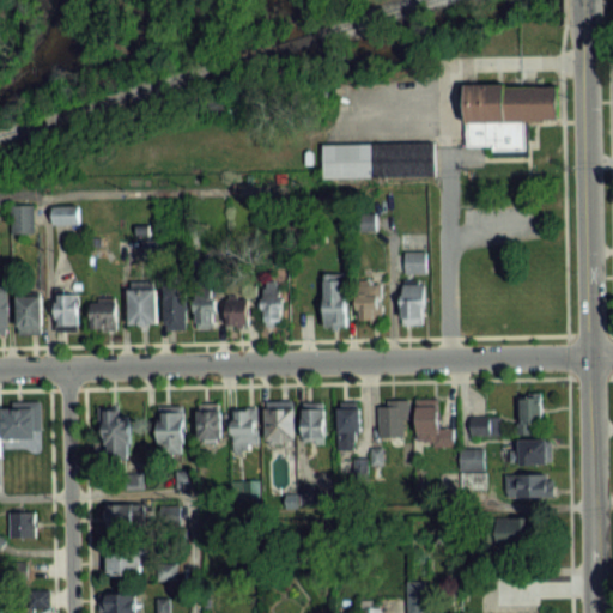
[(522,119),(522,147),(490,149),(490,143),(462,143),(462,85),(554,84),(554,119),(522,119)]
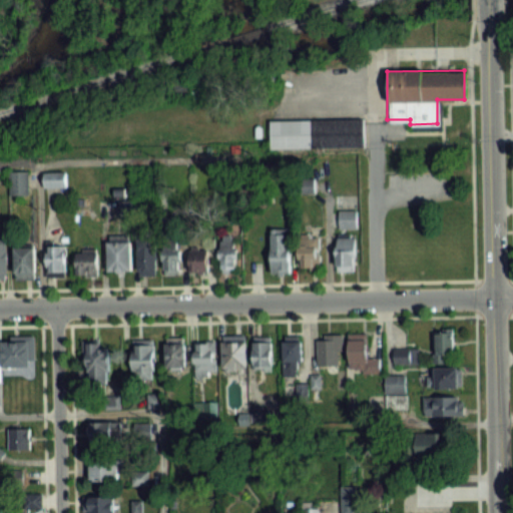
[(269,147),(268,119),(361,117),(362,145),(269,147)]
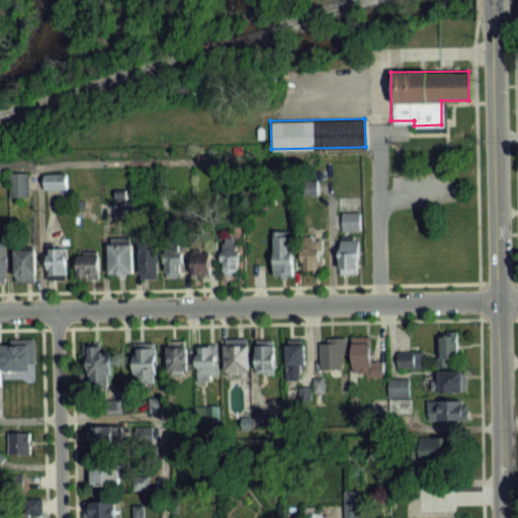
[(11,196),(29,196),(29,173),(11,173),(11,196)]
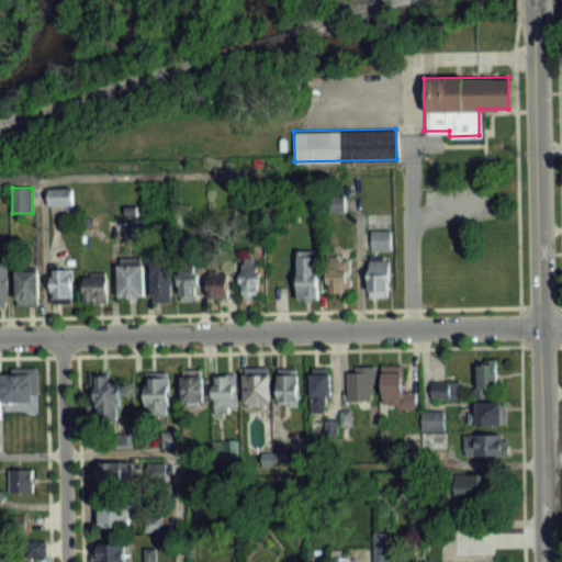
[(49,188),(49,205),(74,205),(74,188),(49,188)]
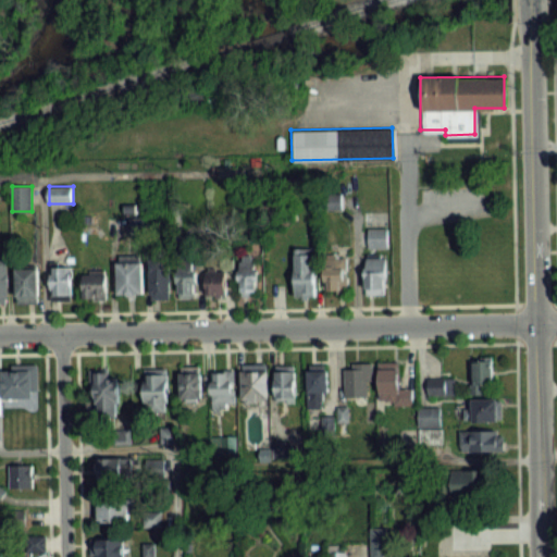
[(388,247),(388,227),(369,227),(369,247),(388,247)]
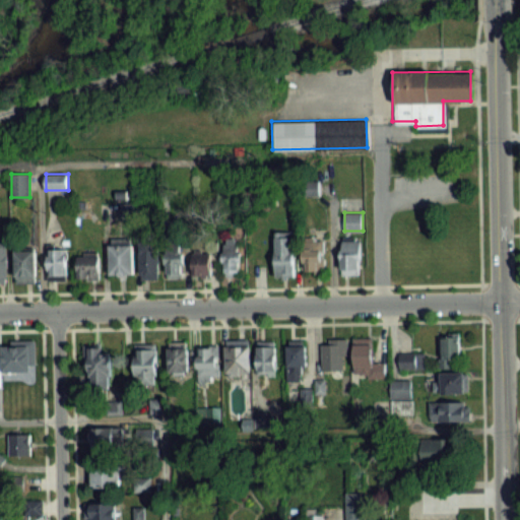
[(296,236),(276,236),(276,278),(296,278),(296,236)]
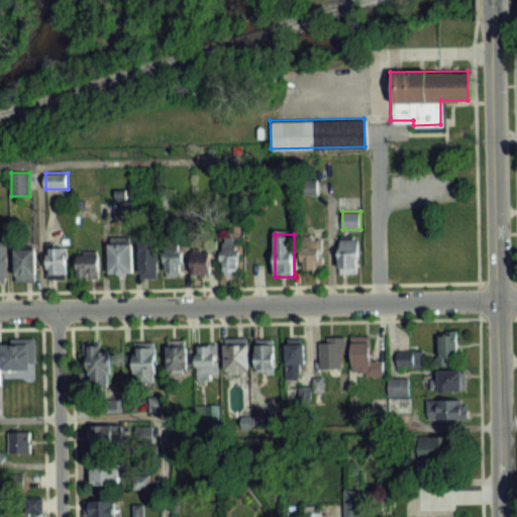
[(110,274),(133,274),(133,236),(110,236),(110,274)]
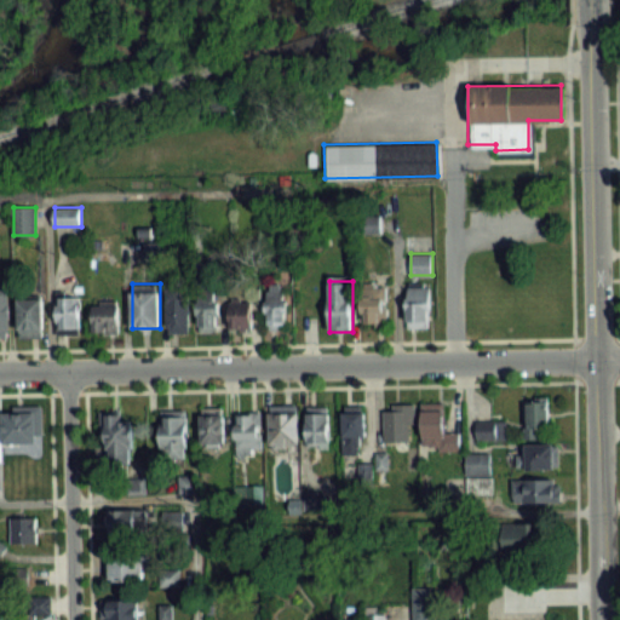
[(407,328),(430,328),(430,283),(407,283),(407,328)]
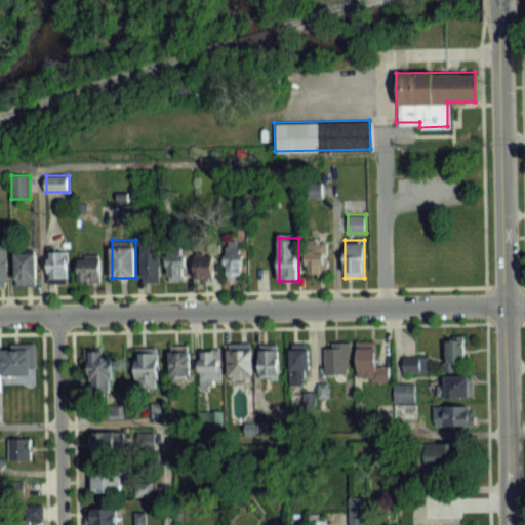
[(308,241),(308,276),(328,276),(328,241),(308,241)]
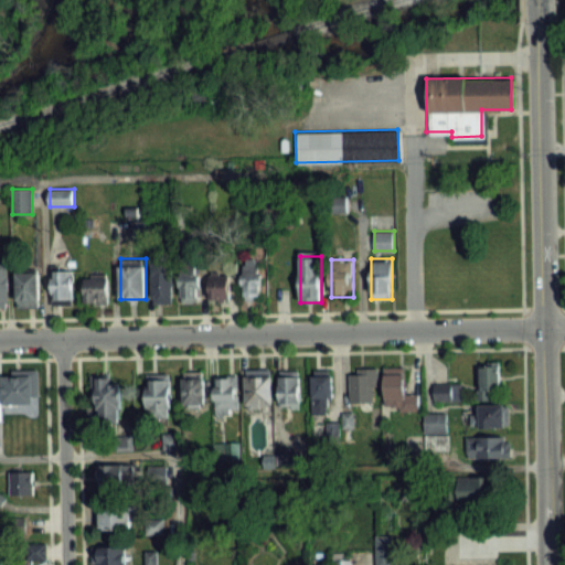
[(244,300),(263,300),(260,263),(242,264),(244,300)]
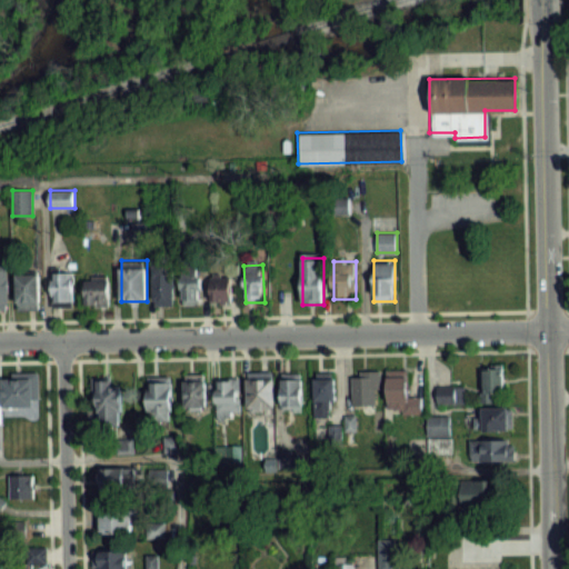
[(73,272),(51,272),(51,308),(73,308),(73,272)]
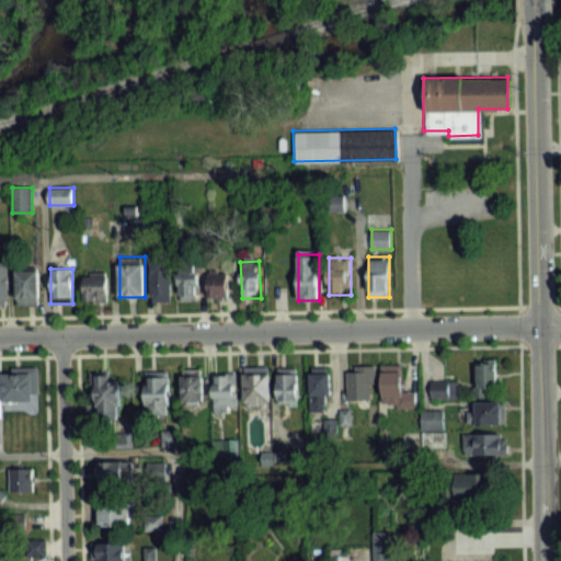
[(198,268),(180,268),(180,299),(198,299),(198,268)]
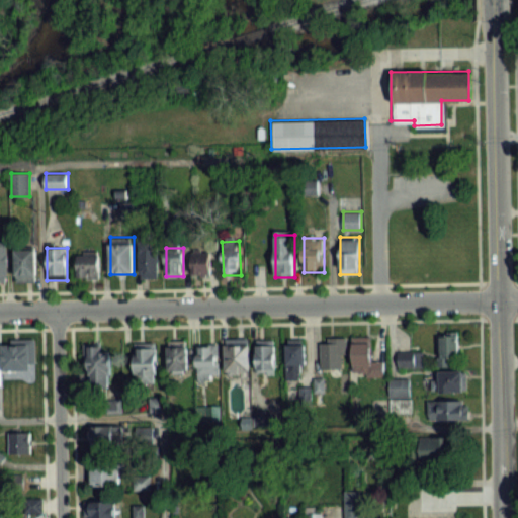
[(159,277),(159,249),(140,249),(140,277),(159,277)]
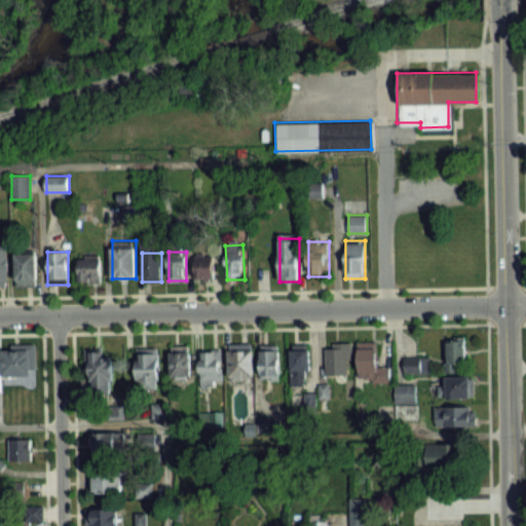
[(15,287),(37,287),(37,255),(15,255),(15,287)]
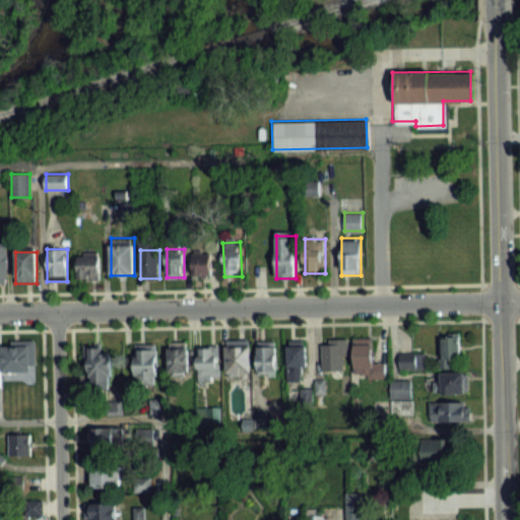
[(100,279),(100,252),(77,252),(77,279),(100,279)]
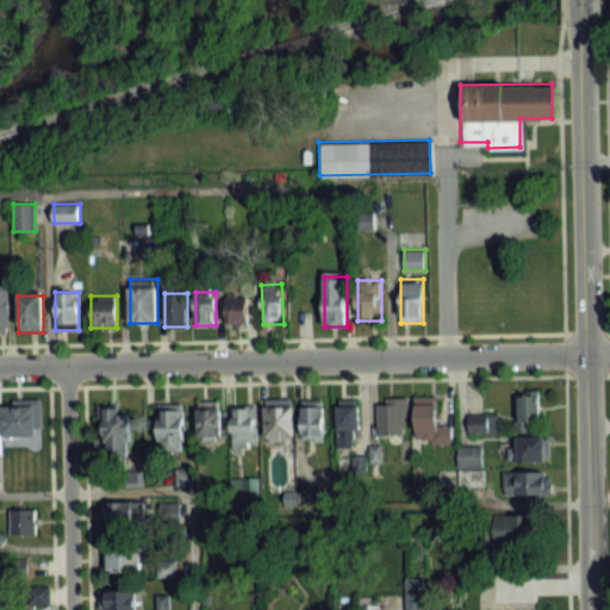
[(247,297),(226,297),(226,325),(247,325),(247,297)]
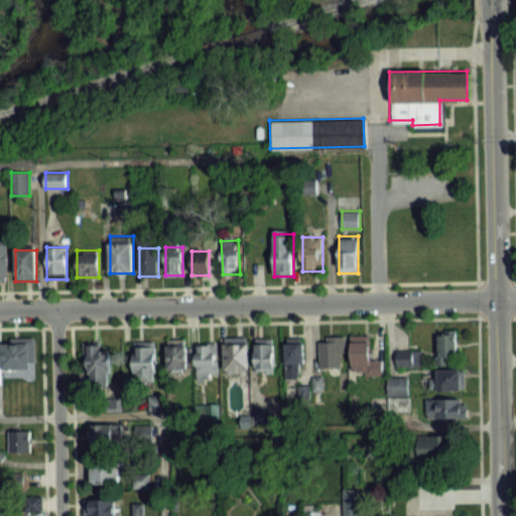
[(437,357),(457,357),(457,332),(437,332),(437,357)]
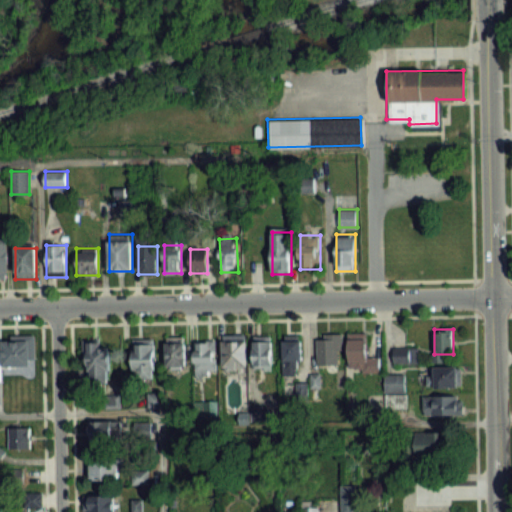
[(349,333),(349,372),(379,372),(379,357),(368,357),(368,333),(349,333)]
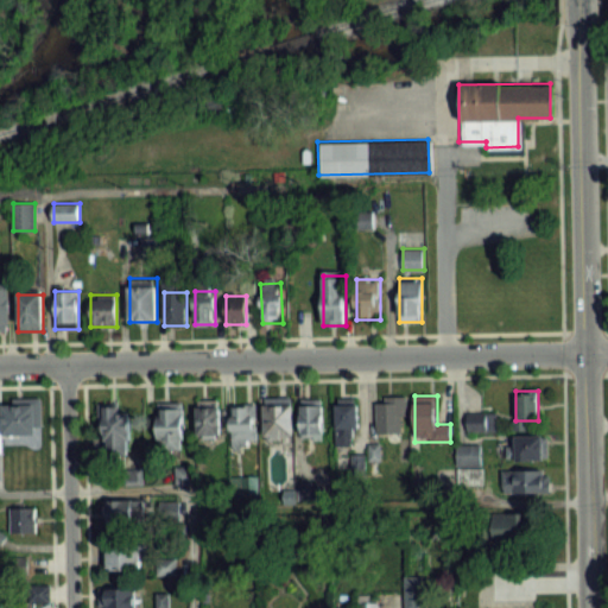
[(405,398),(377,398),(377,435),(405,435),(405,398)]
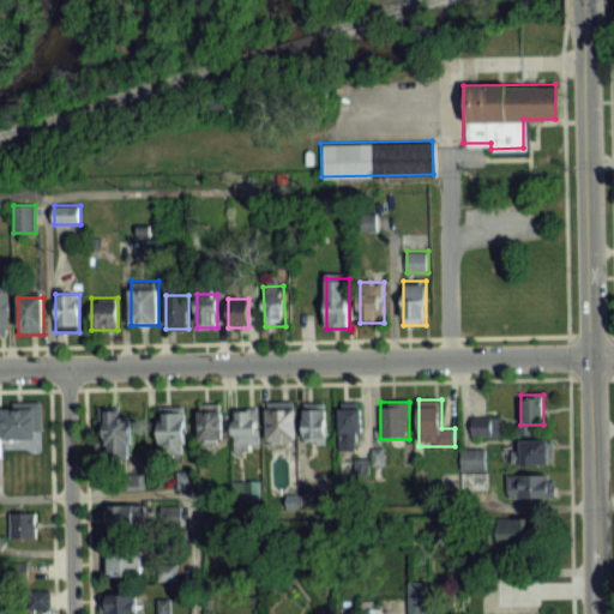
[(41,438),(41,403),(2,403),(2,438),(41,438)]
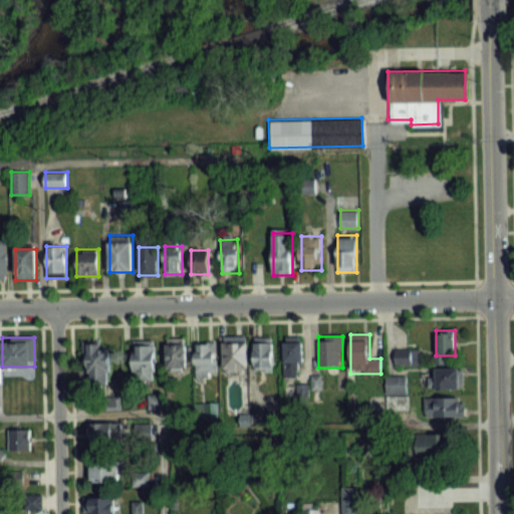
[(186,338),(167,338),(167,370),(186,370),(186,338)]
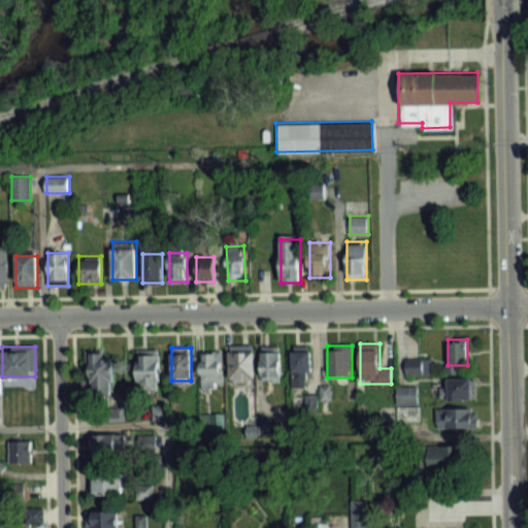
[(281,348),(258,348),(258,350),(228,350),(229,381),(281,381),(281,348)]
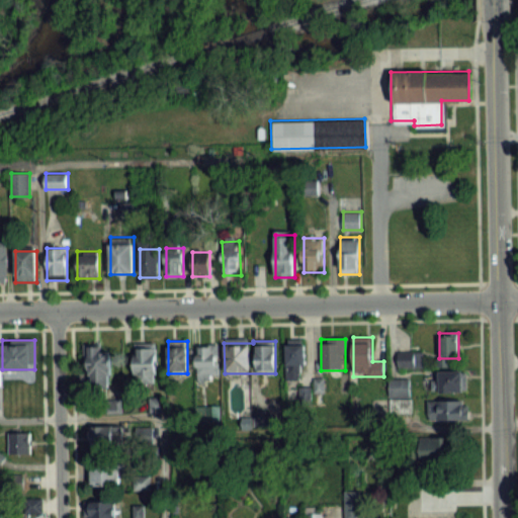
[(305,367),(305,341),(284,341),(284,367),(305,367)]
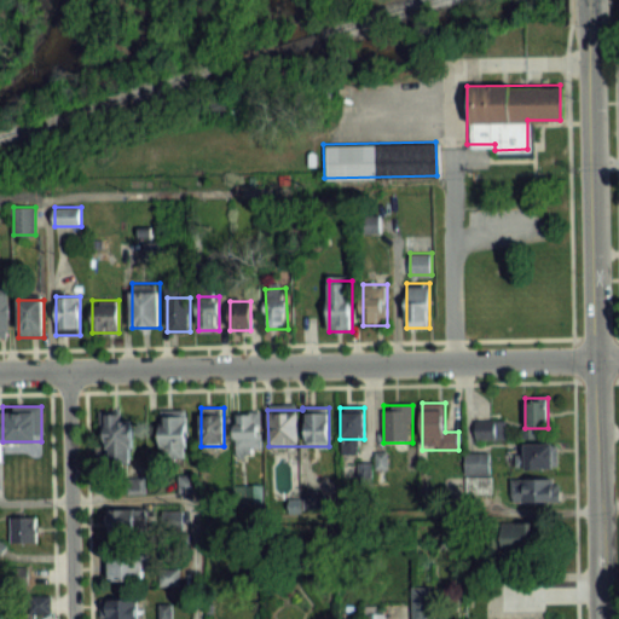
[(161,410),(161,455),(187,455),(187,410),(161,410)]
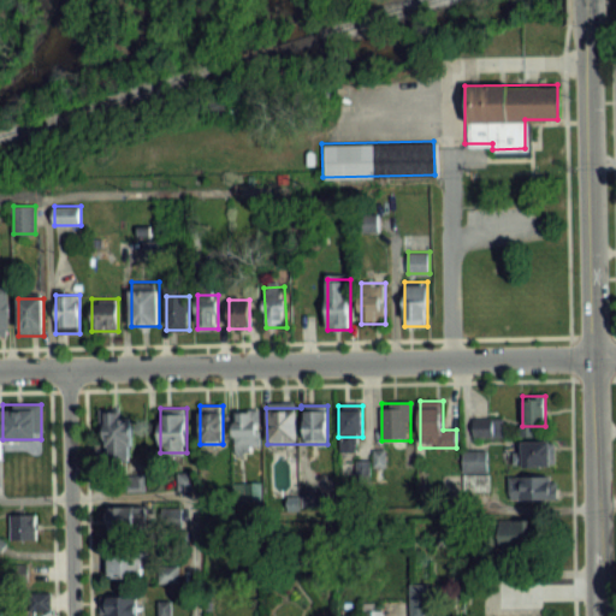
[(131,460),(131,420),(120,420),(120,412),(105,412),(105,460),(131,460)]
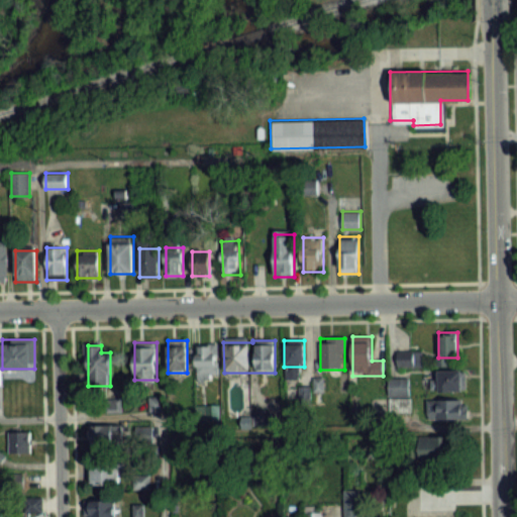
[(195,345),(195,381),(217,381),(217,345),(195,345)]
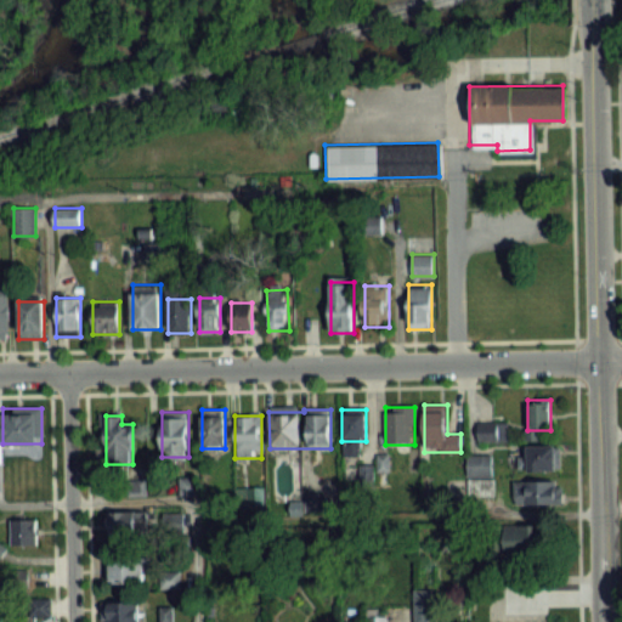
[(478,422),(478,441),(508,441),(508,422),(478,422)]
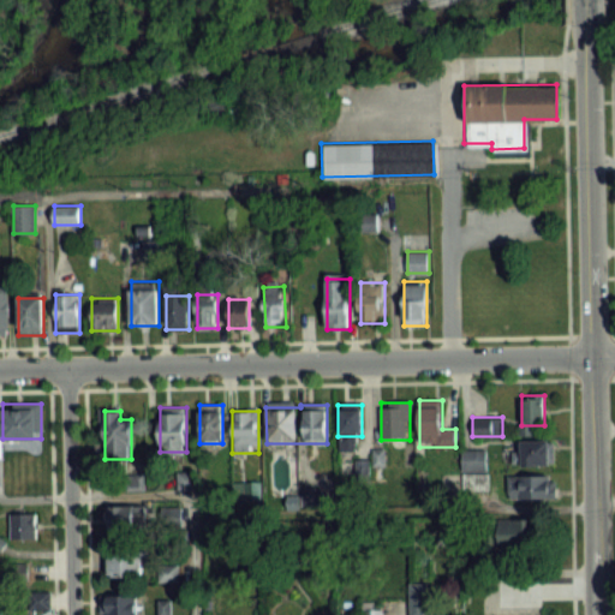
[(554,440),(520,440),(520,464),(554,464),(554,440)]
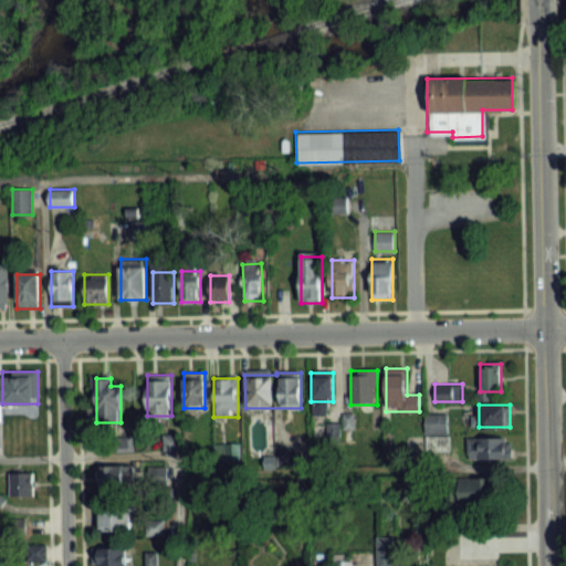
[(180,449),(180,435),(164,435),(164,449),(180,449)]
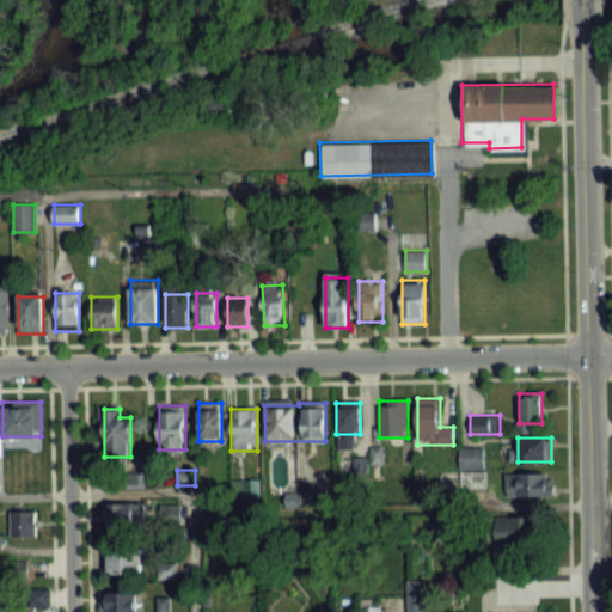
[(552,494),(552,472),(507,472),(507,494),(552,494)]
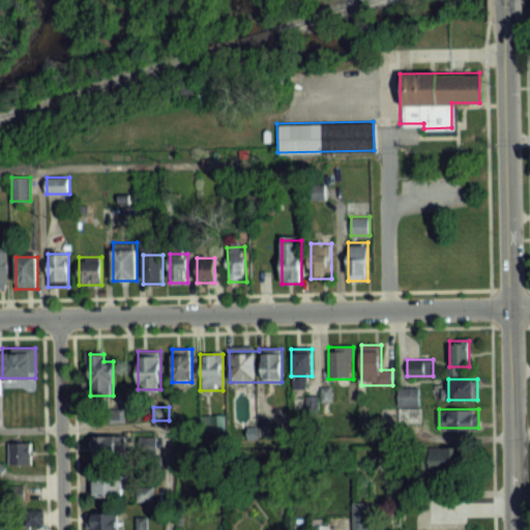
[(91,455),(125,455),(125,435),(91,435),(91,455)]
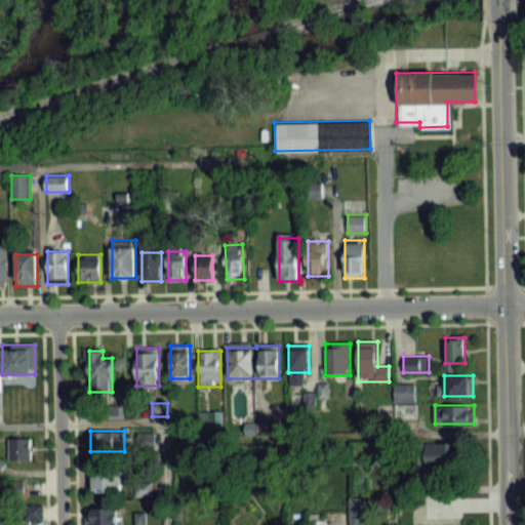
[(9,460),(31,460),(31,438),(9,438),(9,460)]
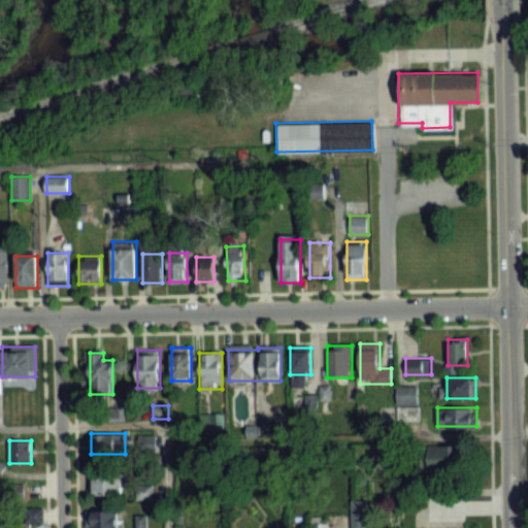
[(462,469),(462,444),(421,444),(421,469),(462,469)]
